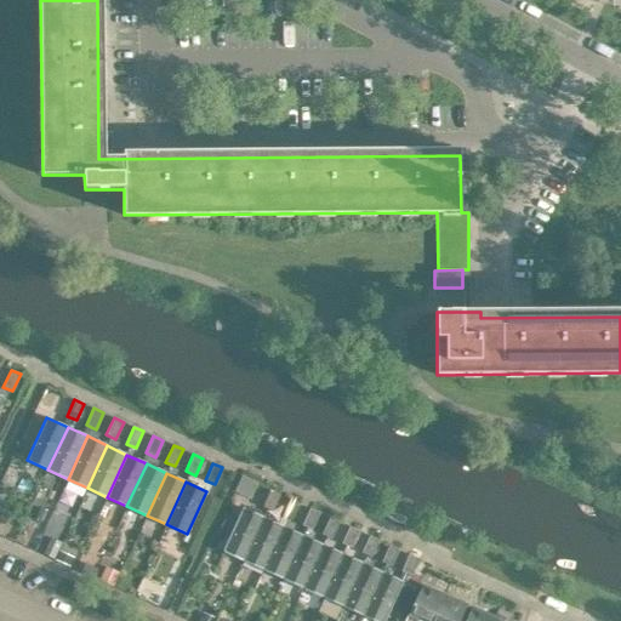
[(280,494),(271,490),(262,507),(272,511),(280,494)]
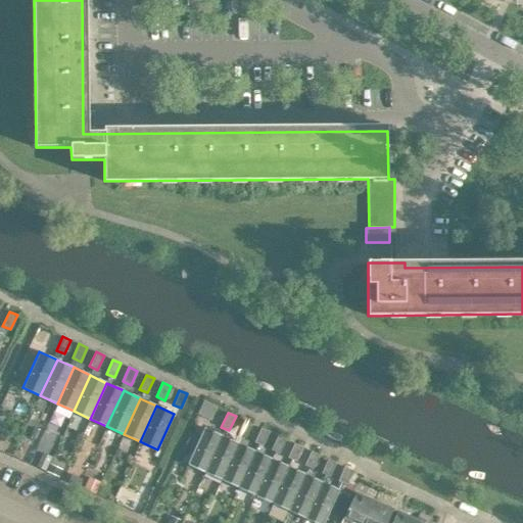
[(252,424),(244,420),(238,434),(246,438),(252,424)]
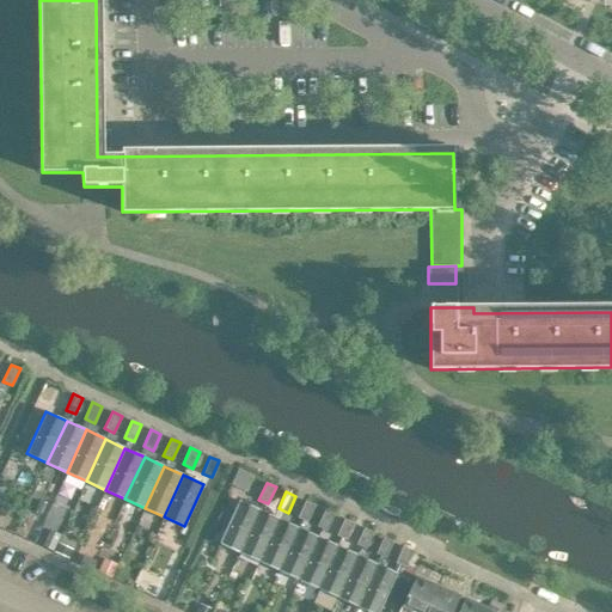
[(259,510),(239,501),(220,543),(240,552),(259,510)]
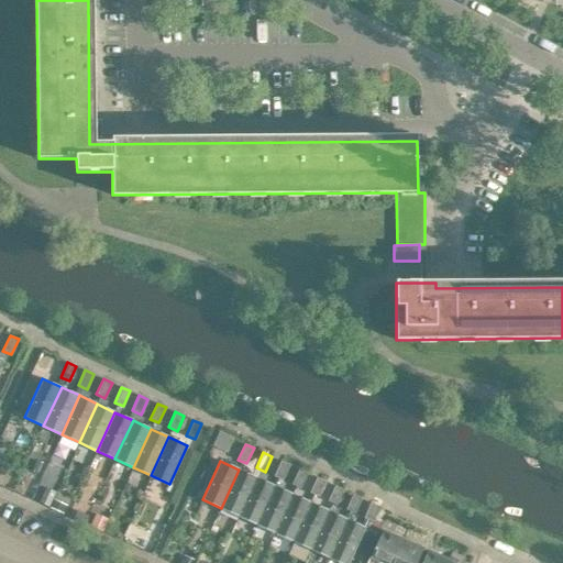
[(289,464),(280,461),(274,476),(283,479),(289,464)]
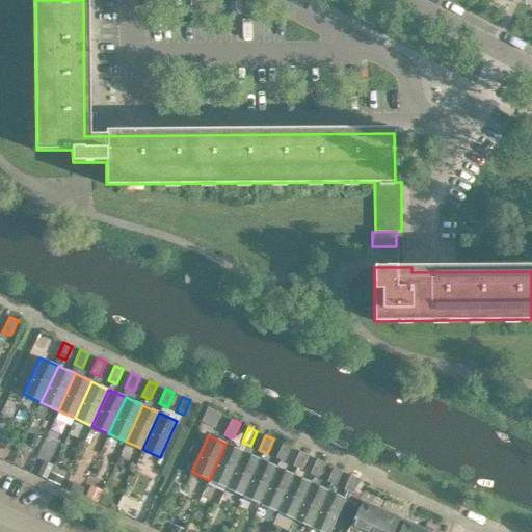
[(291,447),(283,443),(275,457),(284,461),(291,447)]
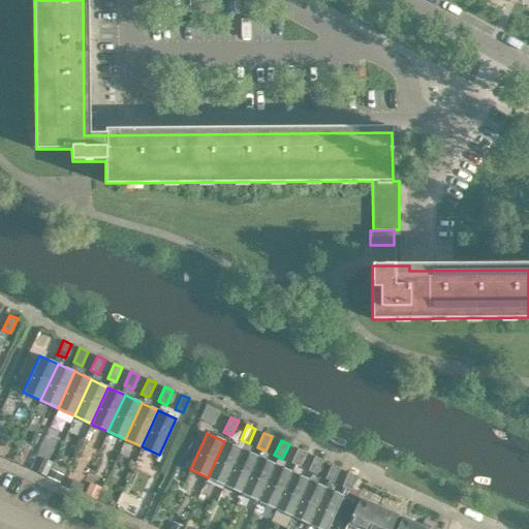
[(241,448),(224,441),(208,477),(224,486),(241,448)]
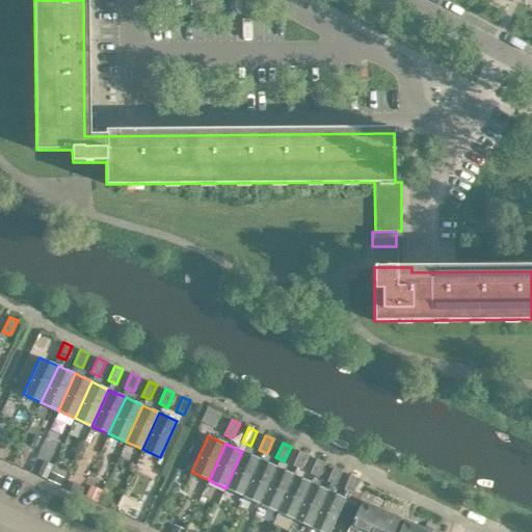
[(260,459),(242,451),(225,488),(242,496),(260,459)]
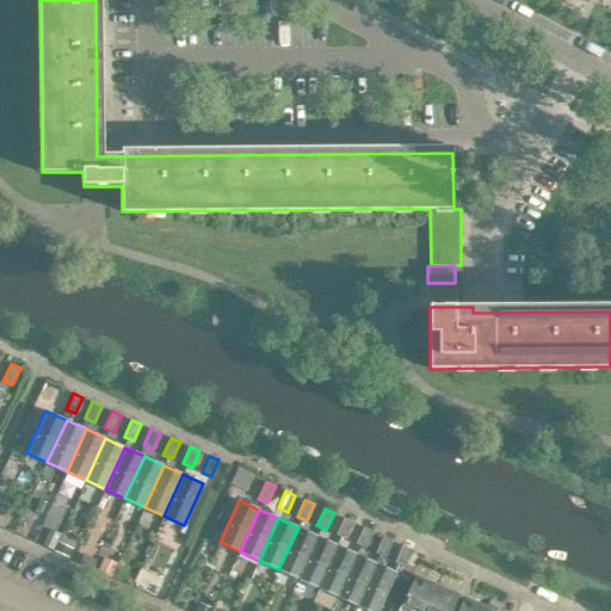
[(353,523),(344,518),(337,535),(346,538),(353,523)]
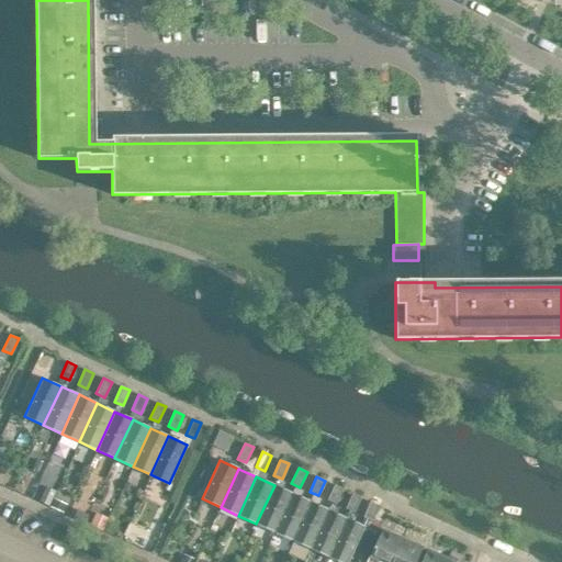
[(336,504),(343,489),(334,484),(327,499),(336,504)]
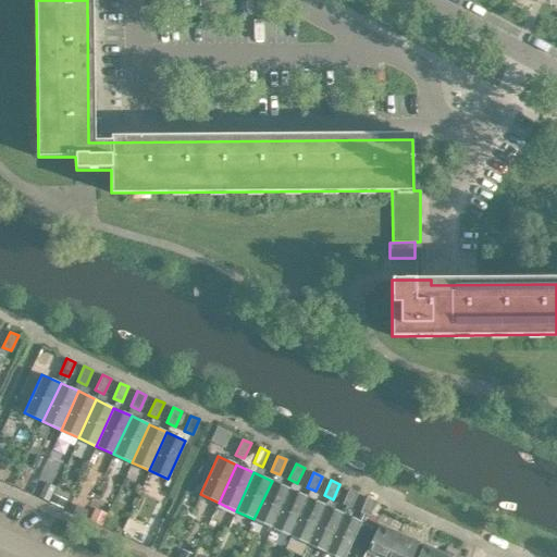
[(289,489),(272,481),(254,519),(271,528),(289,489)]
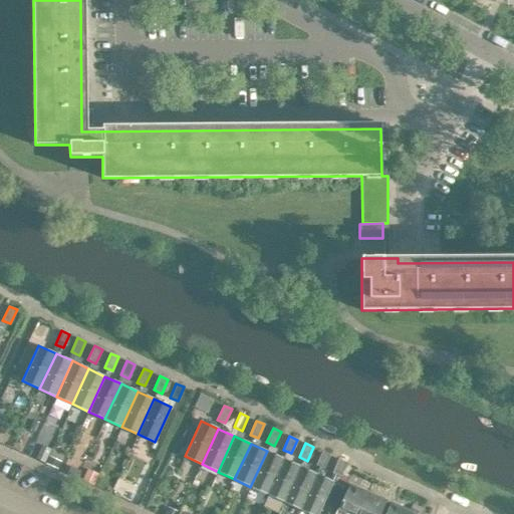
[(283,459),(267,451),(250,487),(267,494),(283,459)]
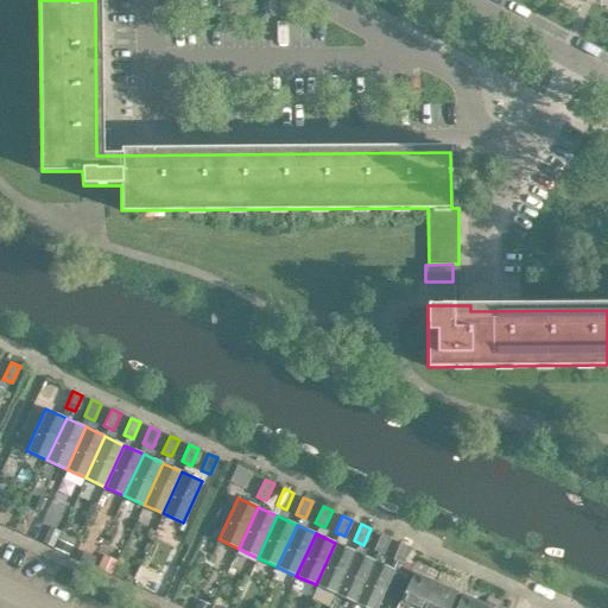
[(391,538),(381,533),(373,550),(382,555),(391,538)]
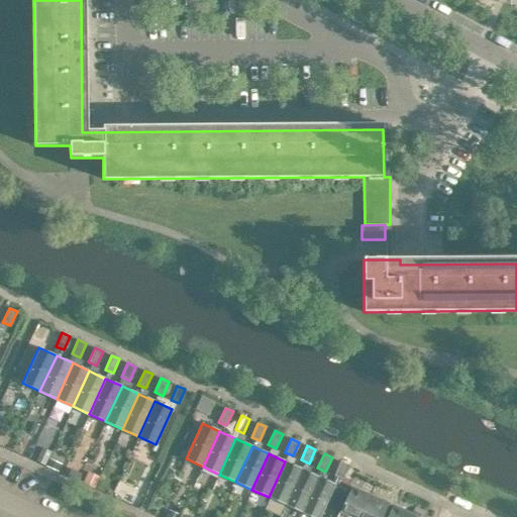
[(301,469),(285,461),(269,497),(285,505),(301,469)]
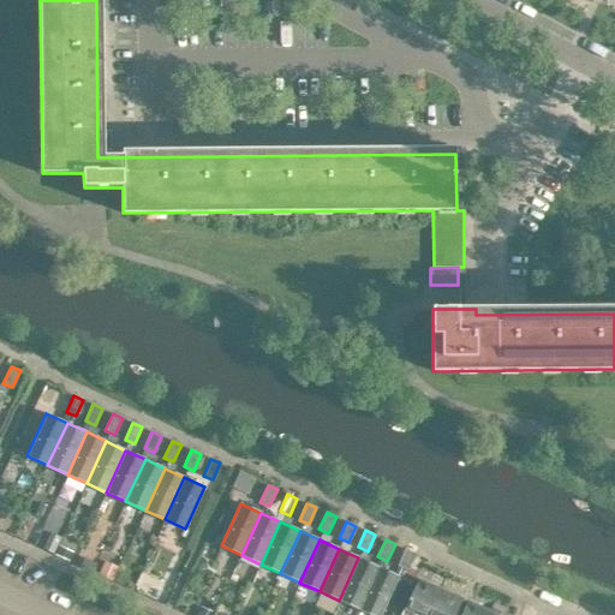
[(415,553),(405,549),(398,566),(407,569),(415,553)]
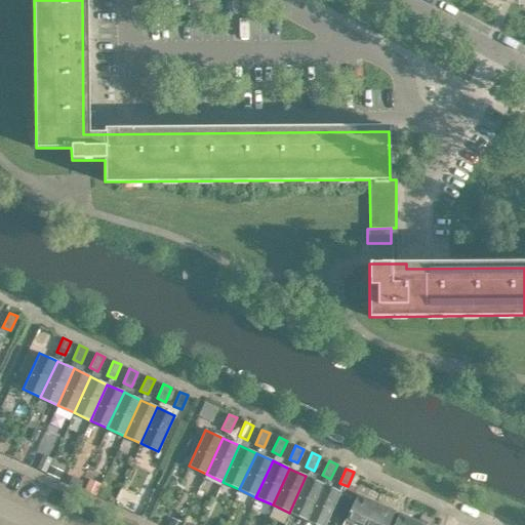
[(323,484),(306,476),(289,513),(306,520),(323,484)]
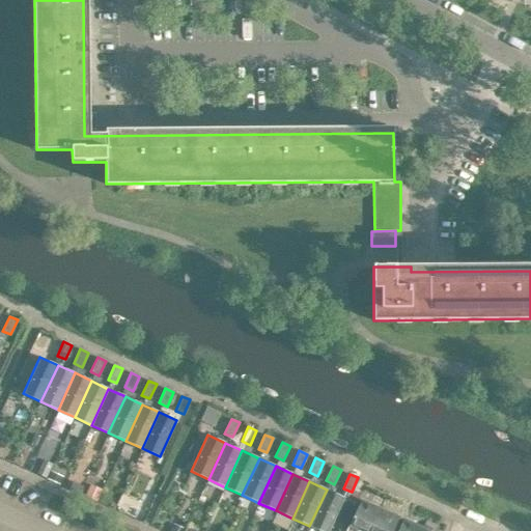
[(328,530),(344,498),(327,490),(309,526),(319,530),(328,530)]
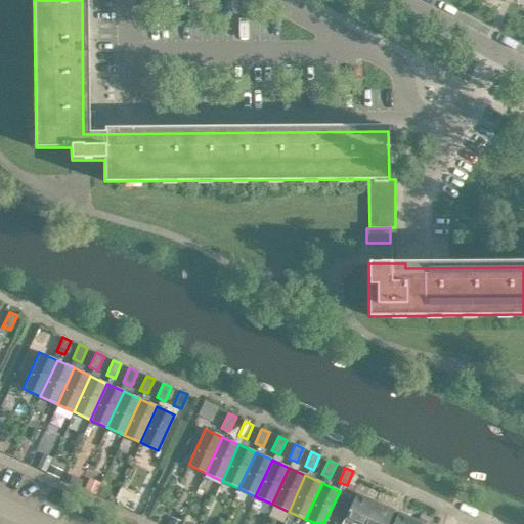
[(364,497),(356,493),(342,523),(350,523),(351,523),(353,523),(364,523),(376,500),(367,496),(364,497)]
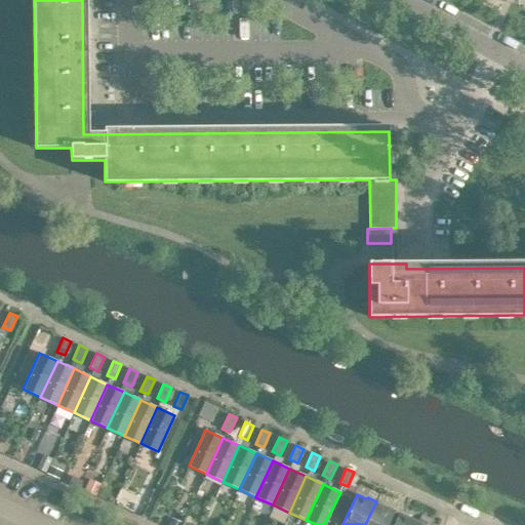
[(385,506),(376,501),(365,524),(388,524),(394,512),(386,509),(385,506)]
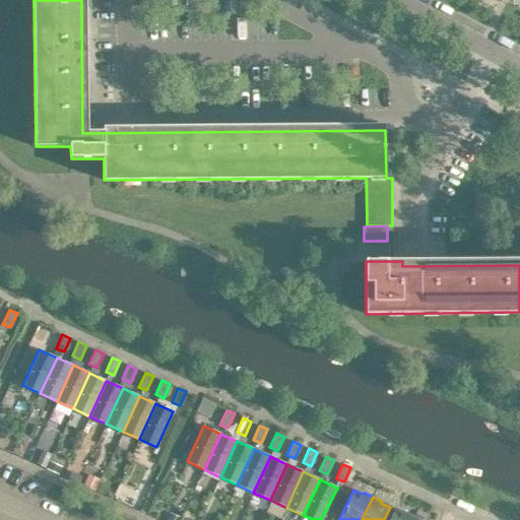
[(402,513),(394,509),(388,519),(411,519),(413,516),(405,512),(402,513)]
